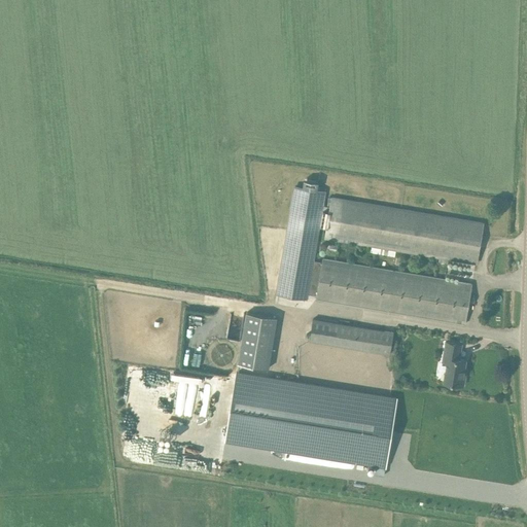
[(317,295),(322,261),(312,260),(317,229),(321,204),(323,192),(317,191),(319,181),(304,179),(302,188),(292,187),(275,292),(306,297),(307,293),(317,295)]
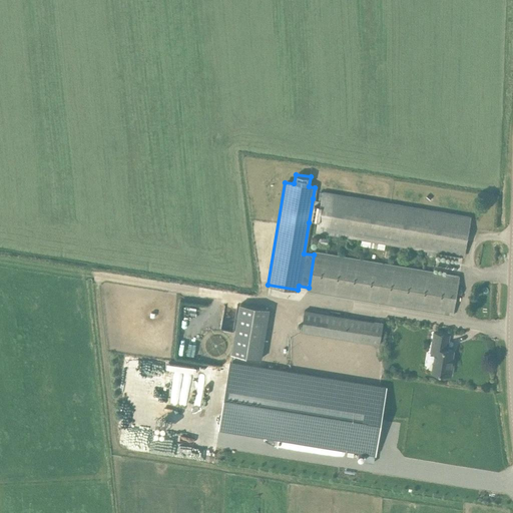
[(462,257),(469,216),(323,192),(321,200),(313,198),(309,222),(317,224),(316,231),(369,240),(368,246),(385,249),(386,243),(462,257)]
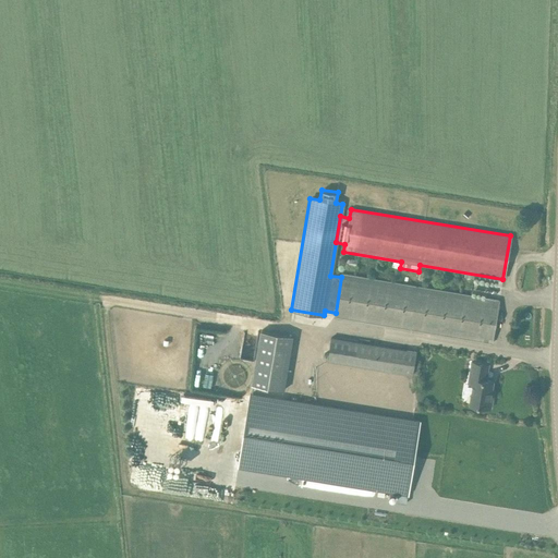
[(341,277),(336,313),(335,316),(493,343),(499,300),(342,274),(341,277)]
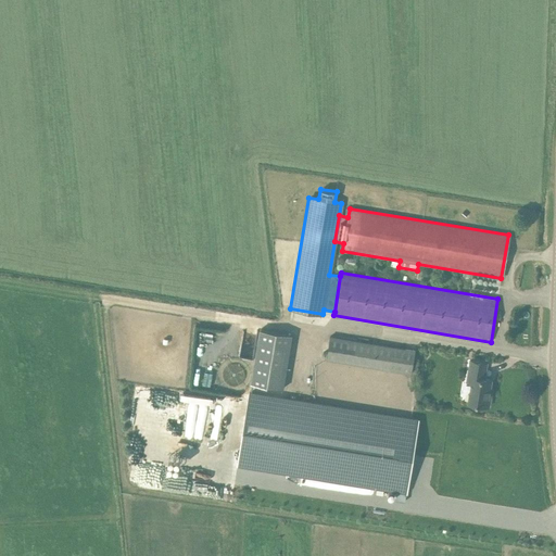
[(260,329),(251,383),(283,389),(292,335),(260,329)]
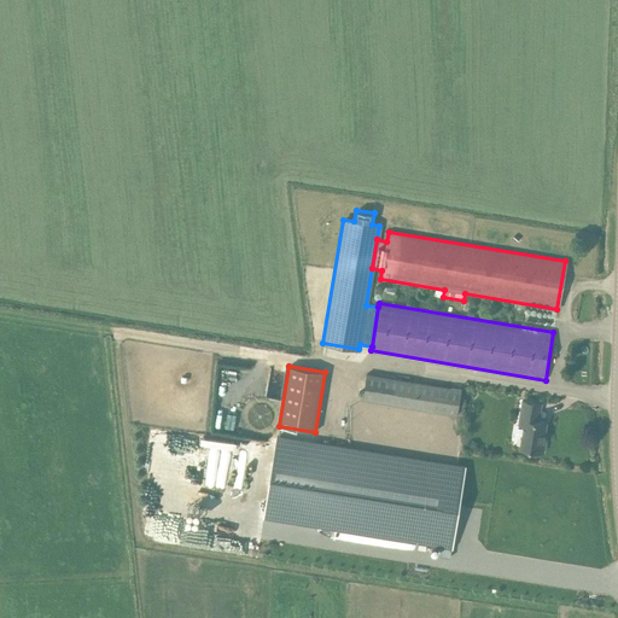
[(461,389),(368,373),(363,400),(456,415),(461,389)]
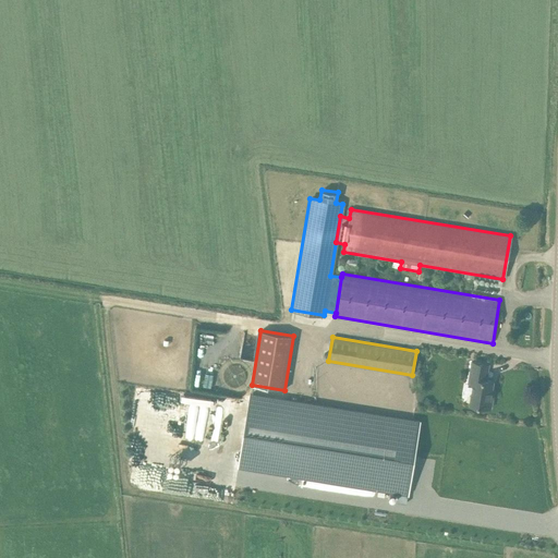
[(488,364),(472,362),(469,384),(473,384),(470,404),(490,408),(493,398),(490,397),(493,381),(486,380),(488,364)]
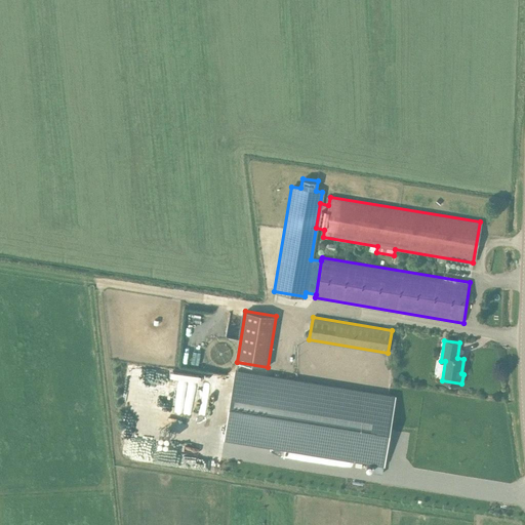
[(185,363),(193,363),(194,349),(185,348),(185,363)]
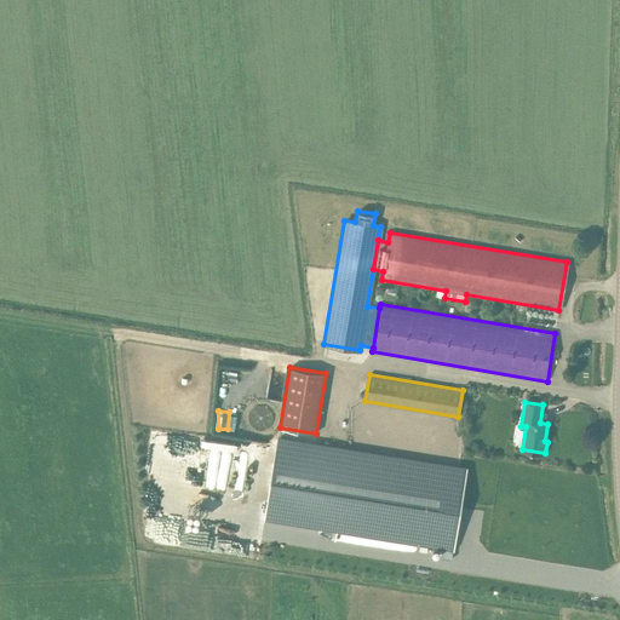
[(279,438),(265,517),(267,517),(311,524),(386,537),(442,546),(441,557),(452,560),(453,547),(466,469),(323,446),(279,438)]
